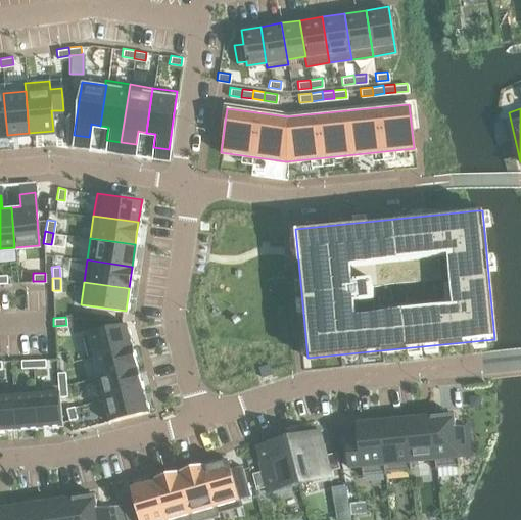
[(126,323),(82,334),(87,357),(92,356),(131,345),(126,323)]
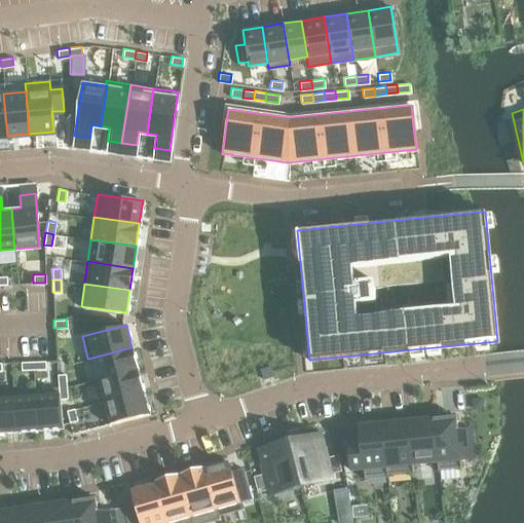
[(132,347),(92,358),(98,378),(137,369),(132,347)]
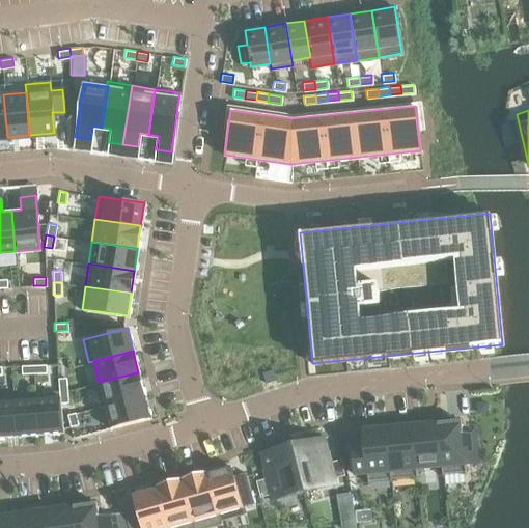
[(45,363),(32,364),(33,372),(46,371),(45,363)]
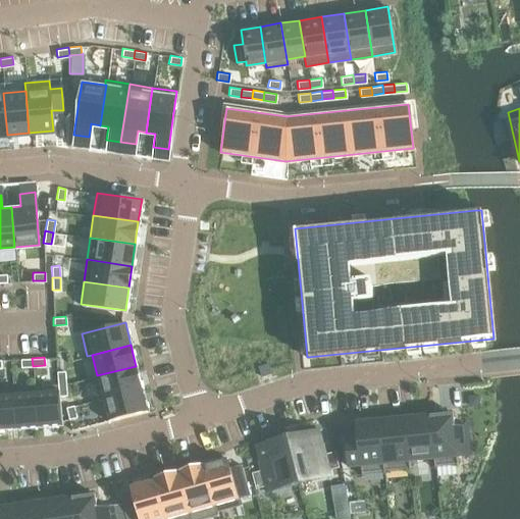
[(32,358),(19,358),(20,366),(33,366),(32,358)]
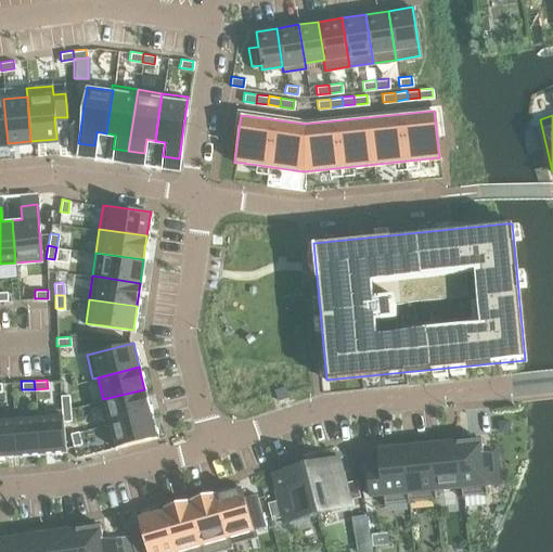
[(103,399),(98,401),(104,424),(108,423),(151,412),(144,389),(103,399)]
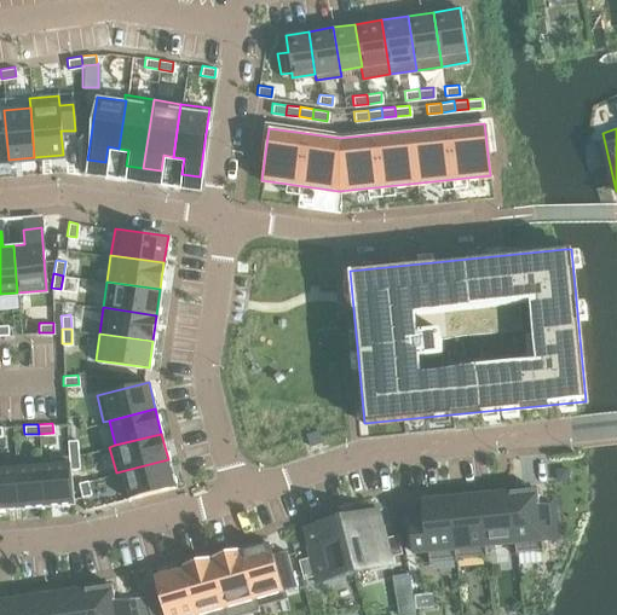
[(76,439),(67,439),(68,454),(78,453),(76,439)]
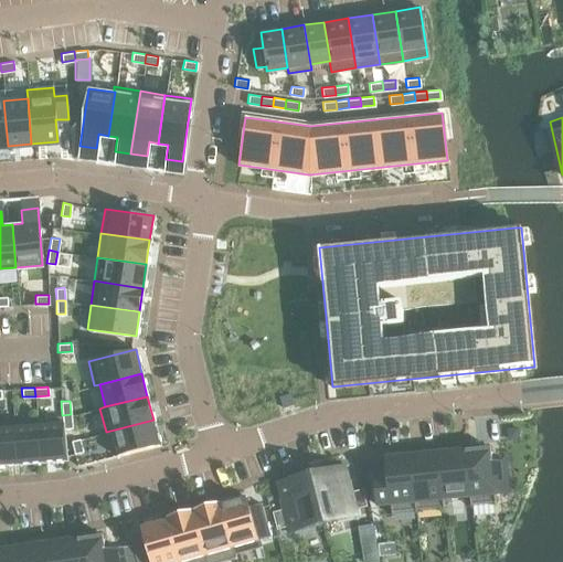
[(71,414),(62,415),(63,428),(72,427),(71,414)]
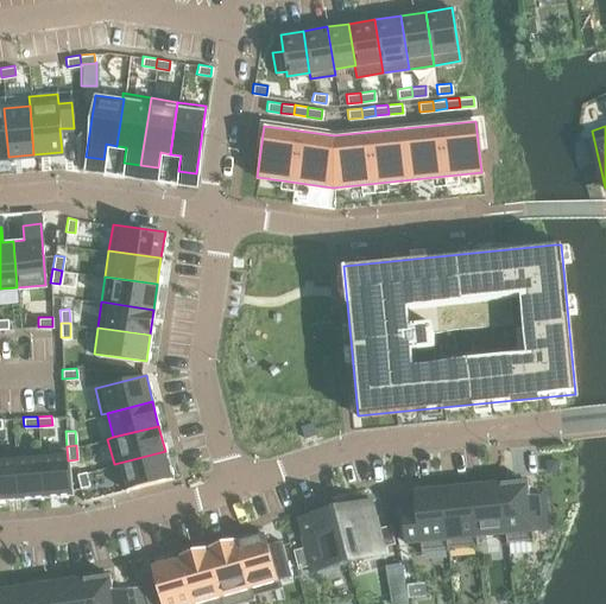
[(67,446),(40,449),(40,455),(44,495),(70,493),(68,461),(67,446)]
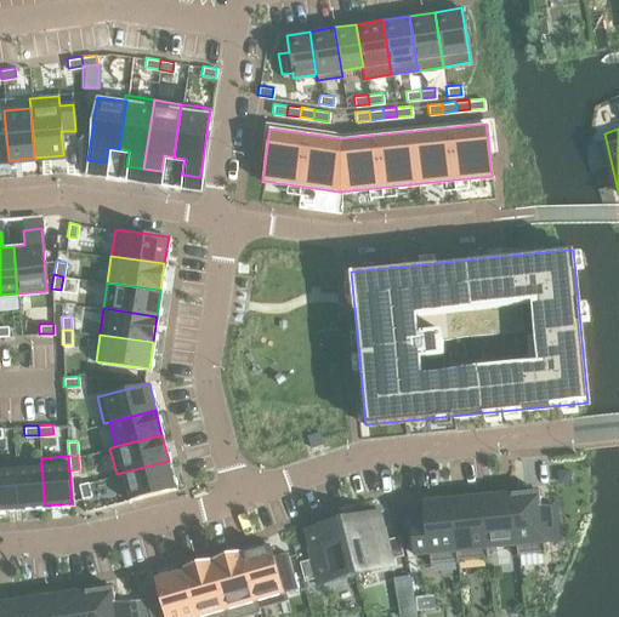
[(169,461),(121,473),(129,498),(175,487),(169,461)]
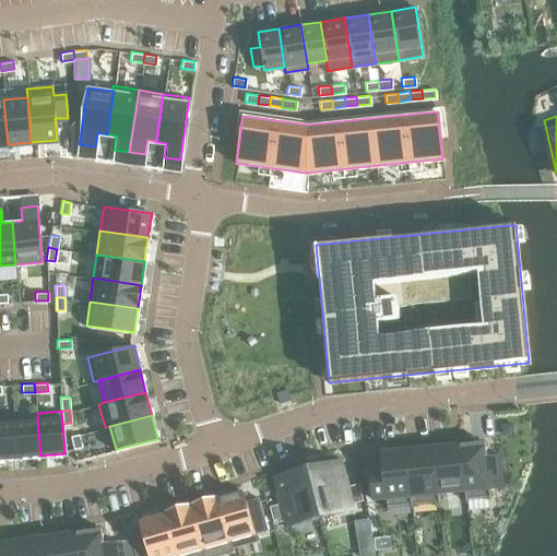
[(37,418),(13,421),(16,458),(40,456),(37,418)]
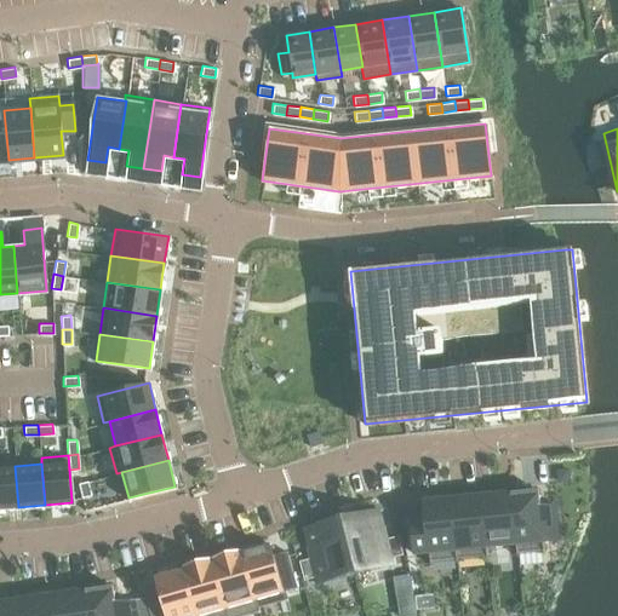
[(15,466),(0,466),(0,508),(18,507),(15,466)]
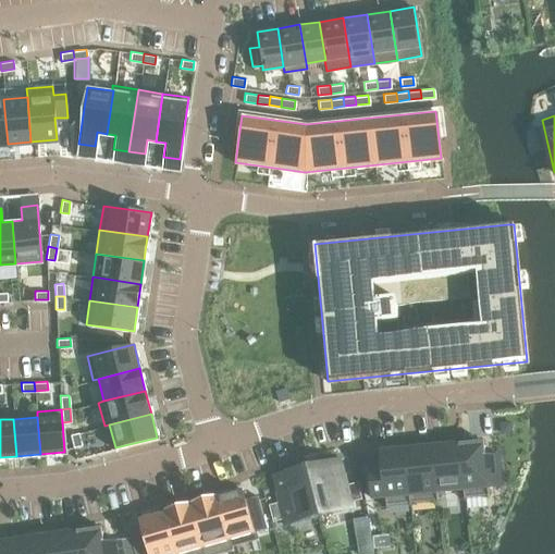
[(510,419),(497,420),(498,432),(512,431),(510,419)]
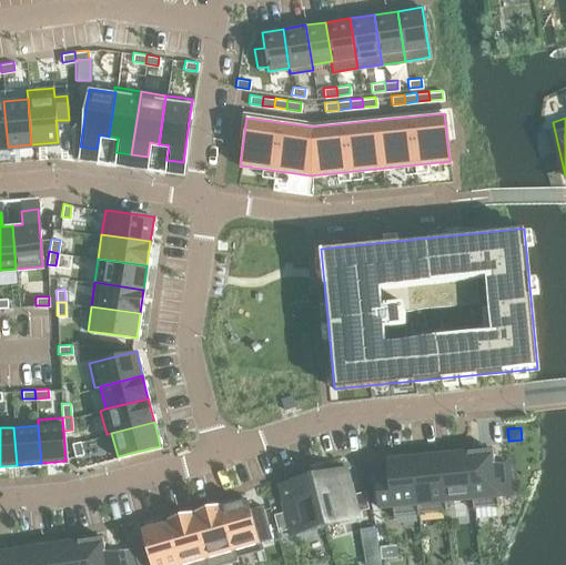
[(79,440),(71,442),(74,455),(83,454),(79,440)]
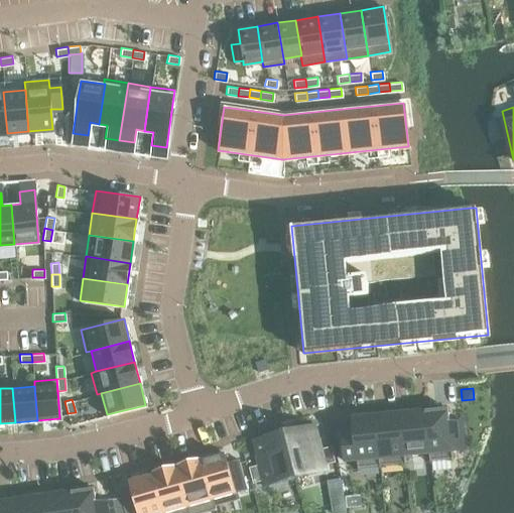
[(446,406),(423,409),(427,451),(428,458),(452,456),(451,449),(462,447),(463,446),(460,418),(447,419),(446,406)]
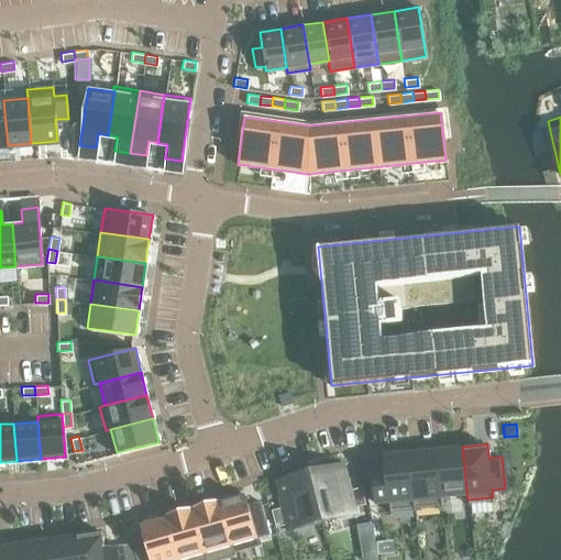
[(462,447),(435,449),(439,495),(466,492),(462,447)]
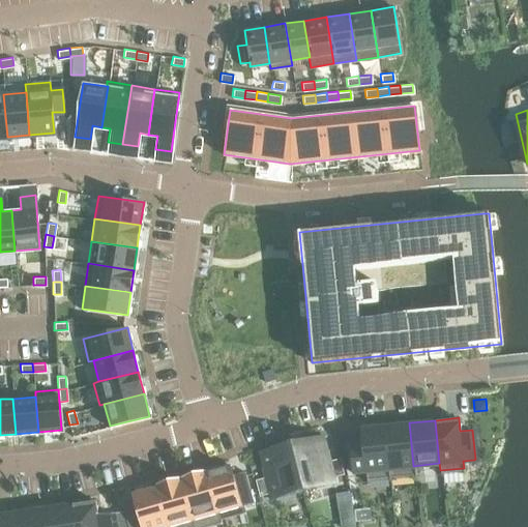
[(409,422),(383,426),(388,476),(414,473),(413,466),(409,422)]
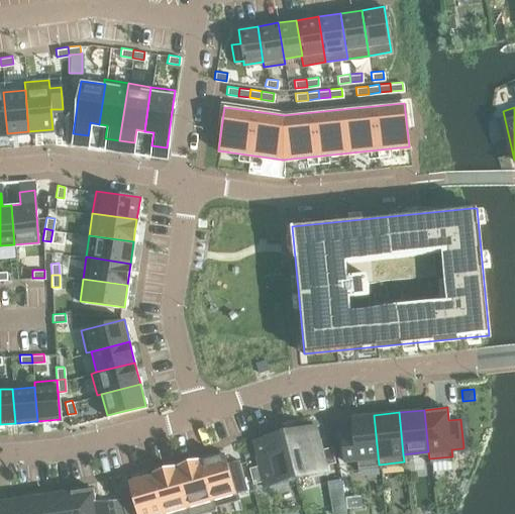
[(351,426),(340,427),(343,460),(355,458),(356,467),(379,465),(374,415),(351,417),(351,426)]
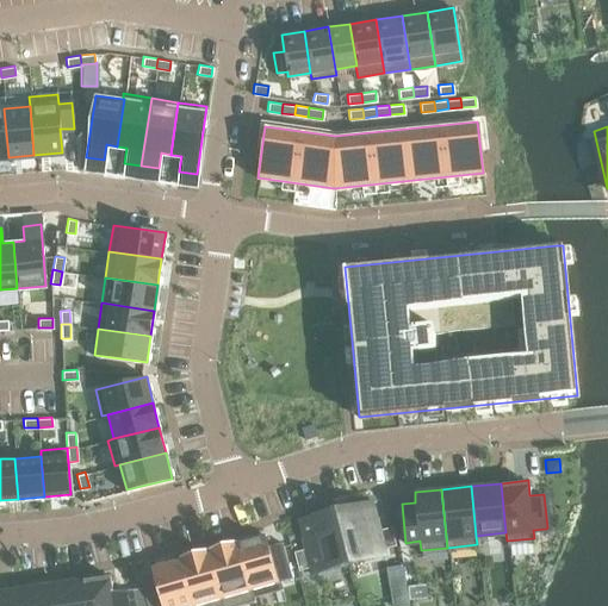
[(371,500),(334,510),(348,563),(385,553),(383,547),(395,544),(390,525),(378,529),(371,500)]
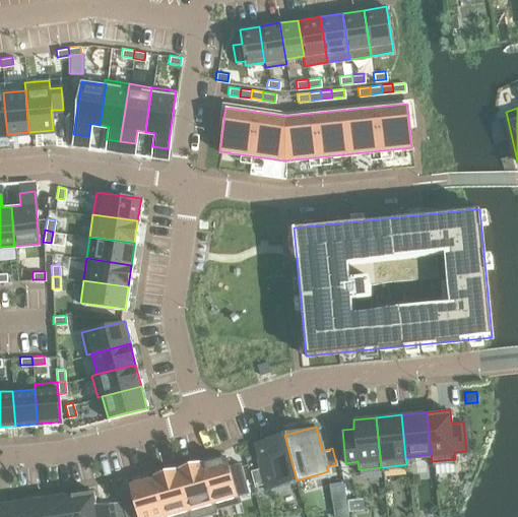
[(259,467),(249,470),(253,486),(263,483),(264,489),(297,480),(284,435),(253,443),(259,467)]
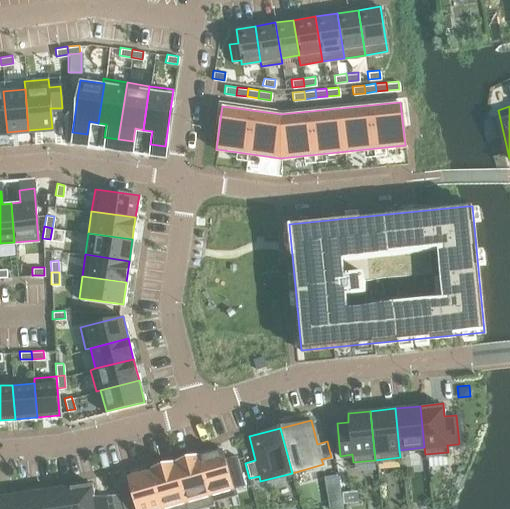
[(221,448),(198,454),(209,495),(234,488),(244,485),(236,454),(224,457),(221,448)]
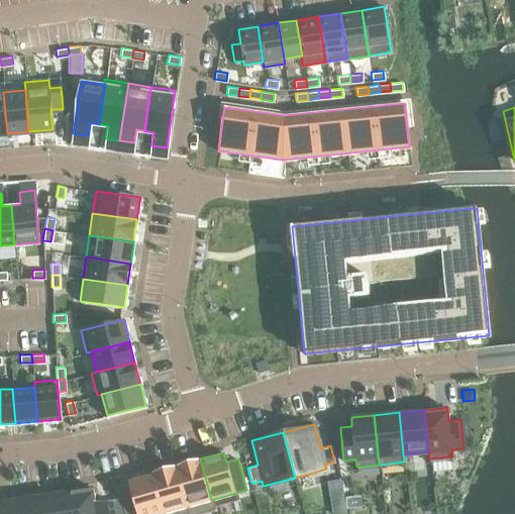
[(200,458),(176,466),(187,507),(189,513),(196,513),(214,509),(213,506),(211,500),(200,458)]
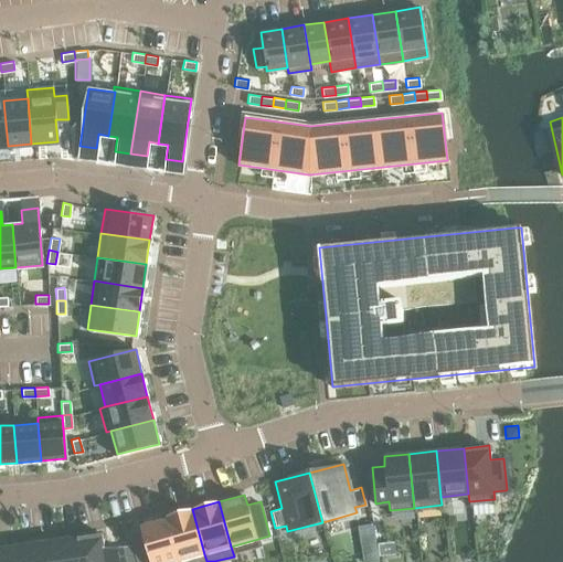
[(192,509),(165,517),(178,561),(204,554),(192,509)]
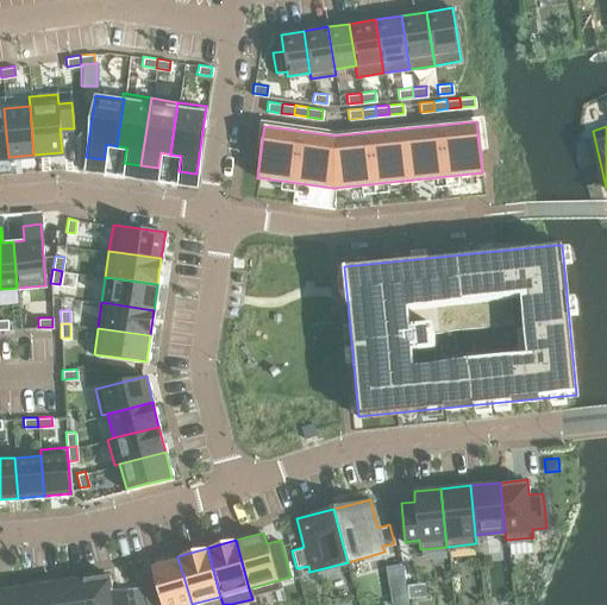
[(141,585),(132,587),(137,604),(189,604),(192,604),(177,556),(150,565),(154,577),(139,580),(141,585)]
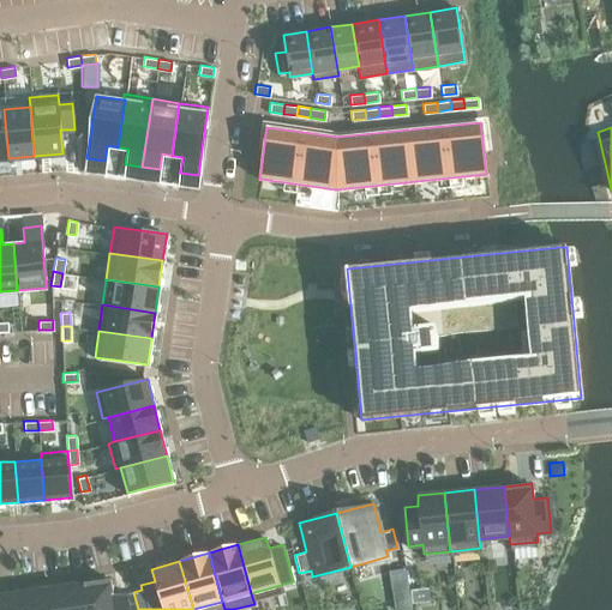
[(112,579),(84,583),(87,609),(130,609),(127,592),(113,595),(112,579)]
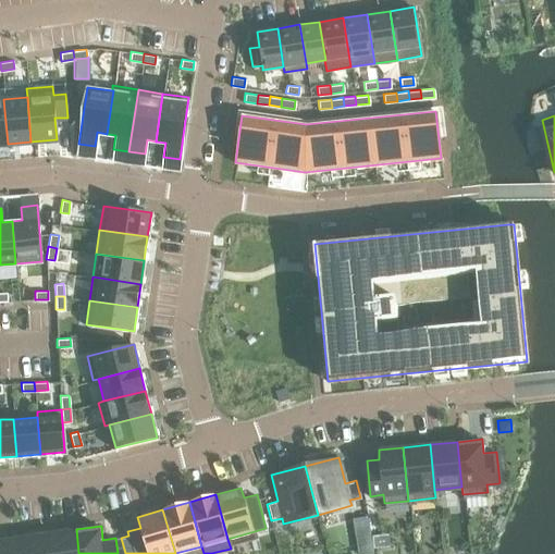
[(78,553),(76,529),(49,533),(51,553),(78,553)]
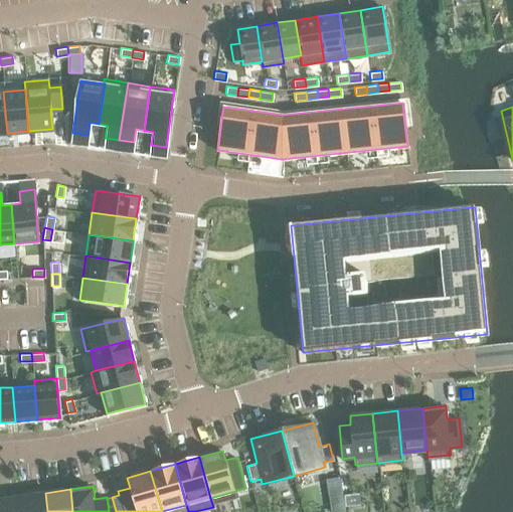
[(47,511),(45,493),(20,496),(21,511),(47,511)]
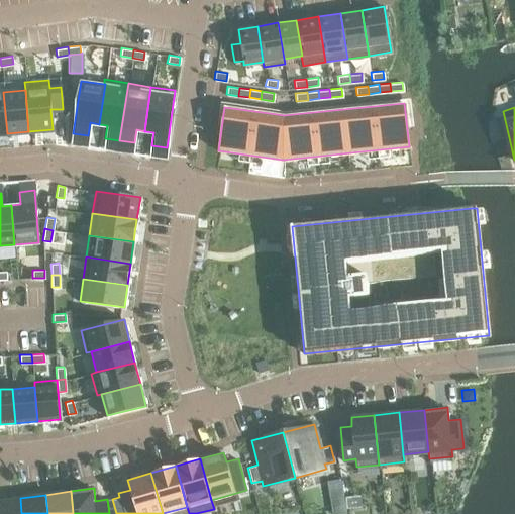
[(0,513),(21,513),(20,498),(0,501),(0,513)]
